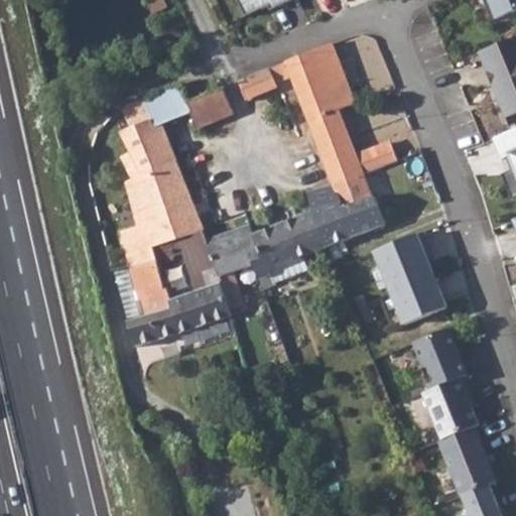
[(163,0),(151,0),(150,1),(156,12),(167,7),(163,0)]
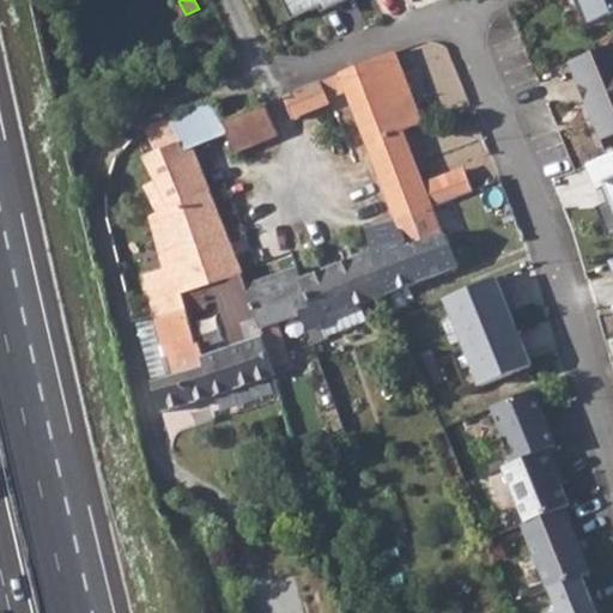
[(586,23),(575,0),(570,0),(582,25),(586,23)]
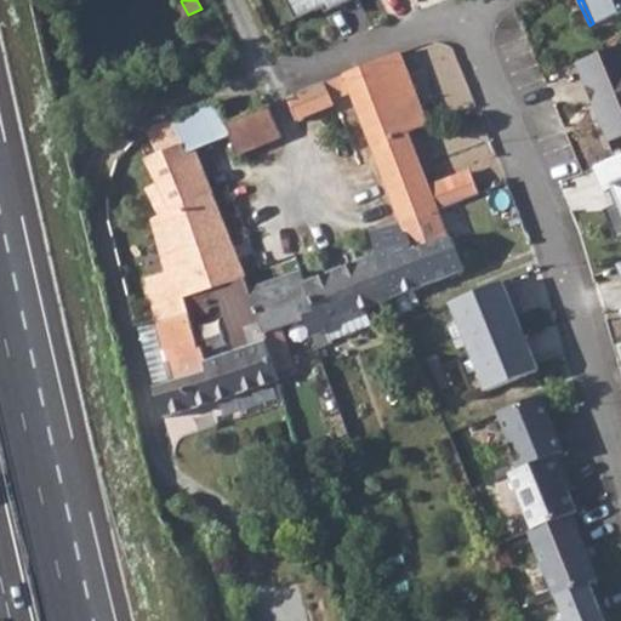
[(620,0),(582,0),(593,23),(620,10),(620,0)]
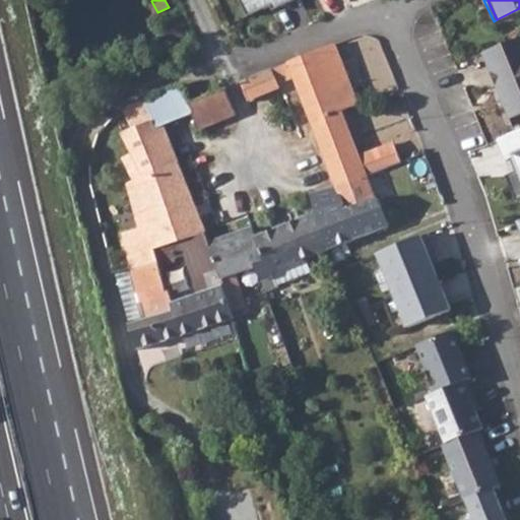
[(507,119),(519,113),(519,37),(481,52),(485,63),(488,68),(493,67),(500,86),(495,87),(507,119)]
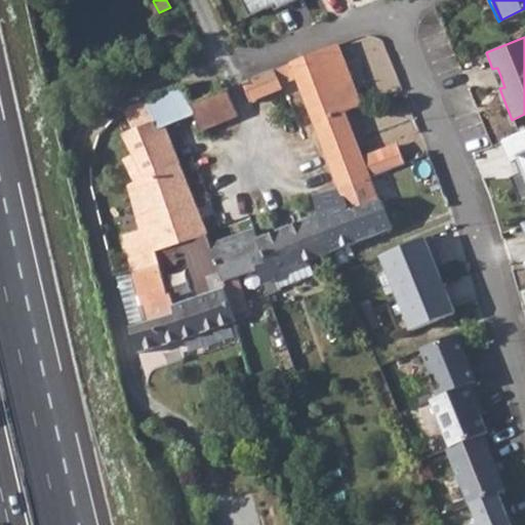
[(247,80),(243,82),(251,104),(284,90),(283,85),(297,79),(339,191),(314,196),(319,215),(318,217),(332,252),(381,233),(393,229),(384,206),(380,207),(350,125),(348,125),(344,112),(361,105),(337,42),(247,80)]
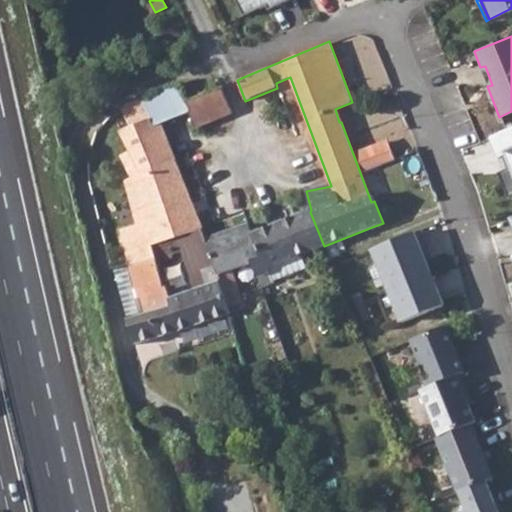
[(492,85),(485,66),(480,67),(487,86),(492,85)]
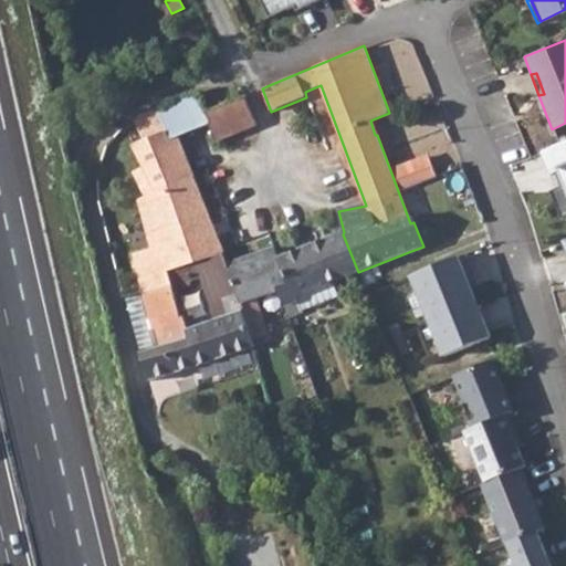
[(197,92),(178,100),(191,133),(209,125),(211,124),(206,109),(197,92)]
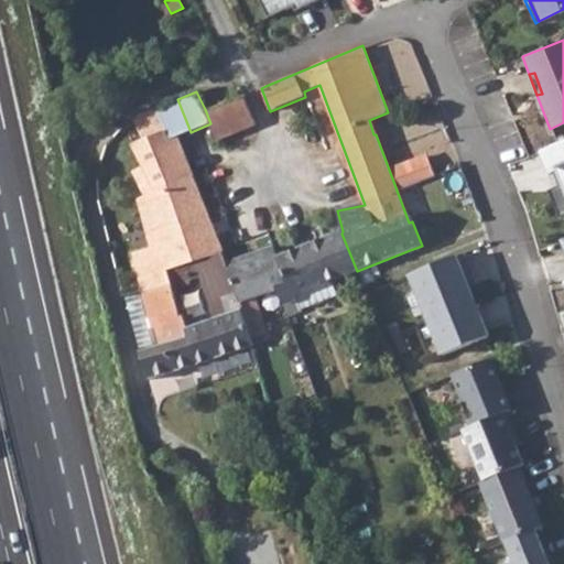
[(239,96),(205,109),(210,123),(208,125),(215,141),(257,125),(243,94),(239,96)]
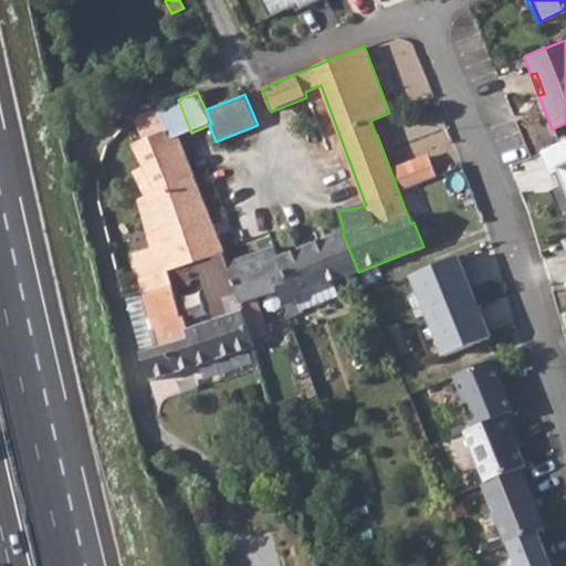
[(178,100),(156,108),(167,130),(171,140),(178,138),(191,133),(178,100)]
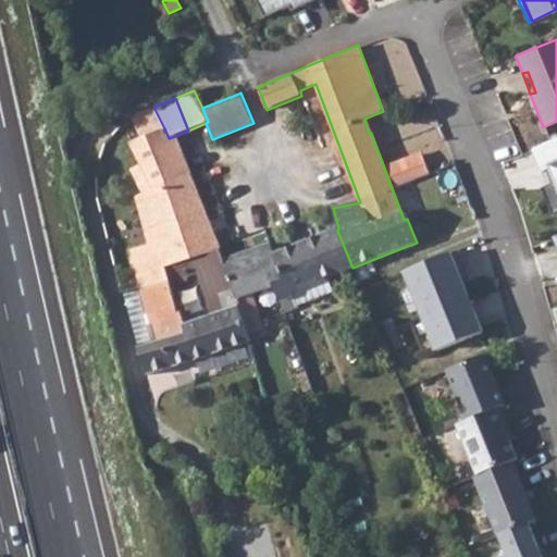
[(164,128),(131,141),(155,188),(135,197),(148,246),(132,249),(140,284),(141,289),(171,282),(166,268),(220,250),(218,245),(185,162),(175,136),(169,138),(164,128)]
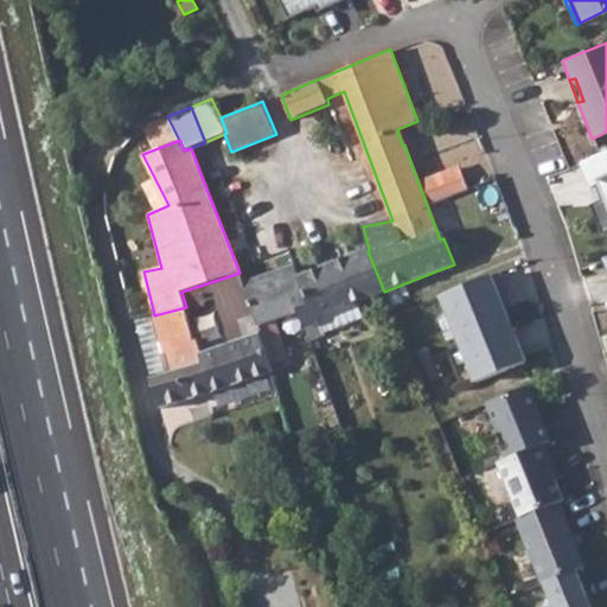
[(606,149),(579,161),(588,185),(599,181),(605,197),(587,203),(592,215),(598,232),(606,228),(606,149)]
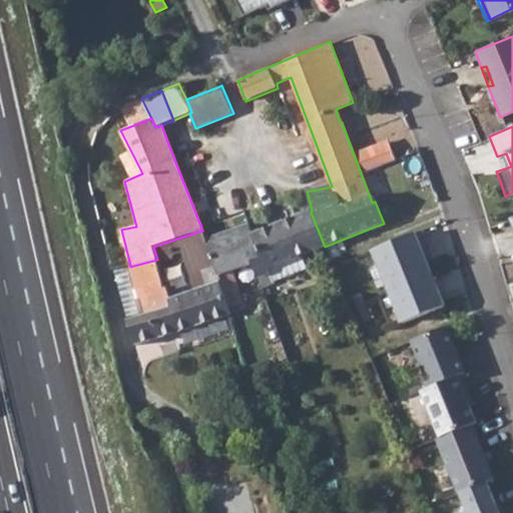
[(262,261),(252,264),(263,289),(276,284),(276,283),(270,268),(325,246),(311,212),(310,210),(253,232),(250,233),(262,261)]
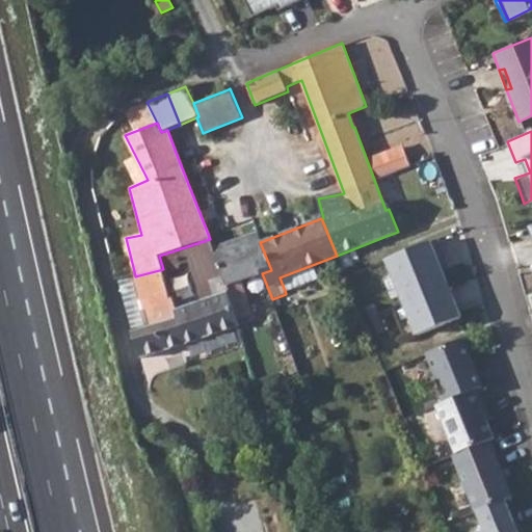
[(260,232),(213,248),(230,293),(228,294),(236,319),(250,314),(239,282),(262,273),(271,270),(260,242),(263,241),(260,232)]
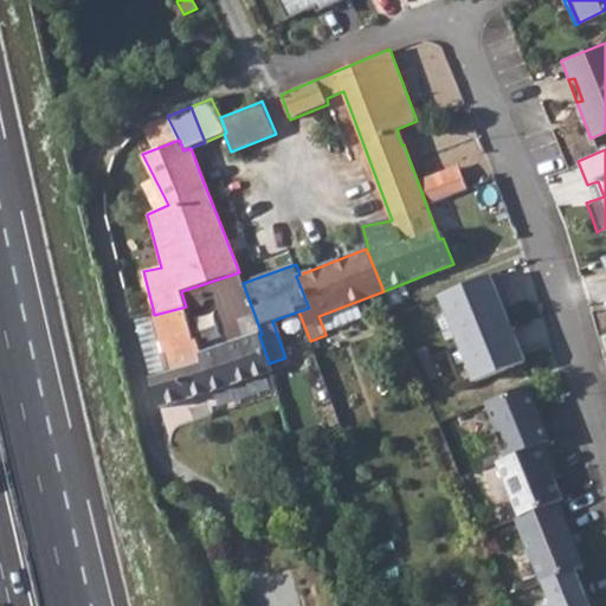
[(186,307),(154,315),(156,326),(160,333),(159,341),(165,353),(168,353),(174,371),(150,378),(160,407),(272,373),(259,335),(262,334),(243,283),(239,272),(181,291),(186,307)]
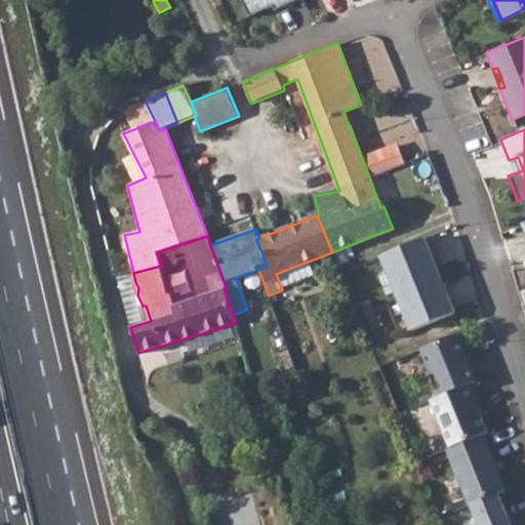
[(431,237),(381,257),(411,331),(454,313),(444,289),(435,267),(430,253),(436,251),(431,237)]
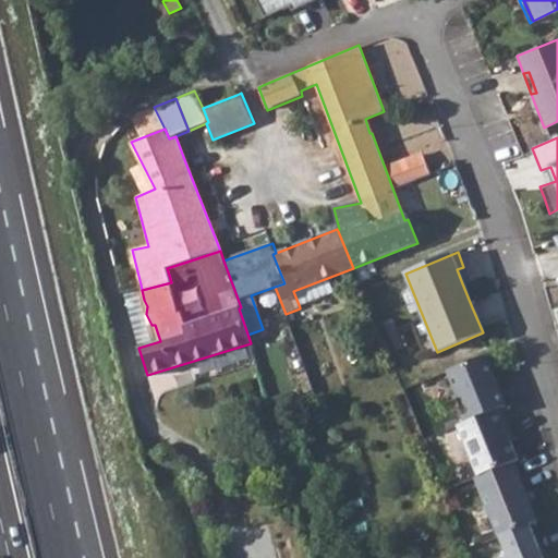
[(457,269),(462,283),(470,281),(463,267),(457,269)]
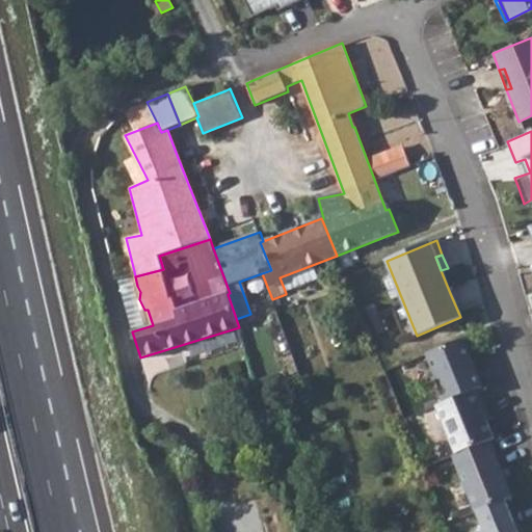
[(360,312),(371,338),(384,333),(374,306),(360,312)]
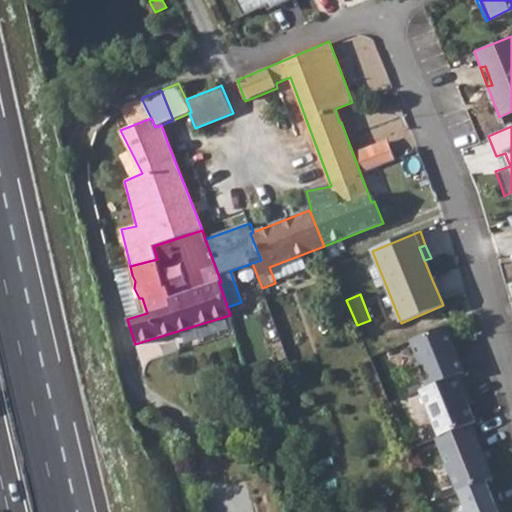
[(411,340),(430,386),(460,374),(463,373),(452,346),(444,326),(411,340)]
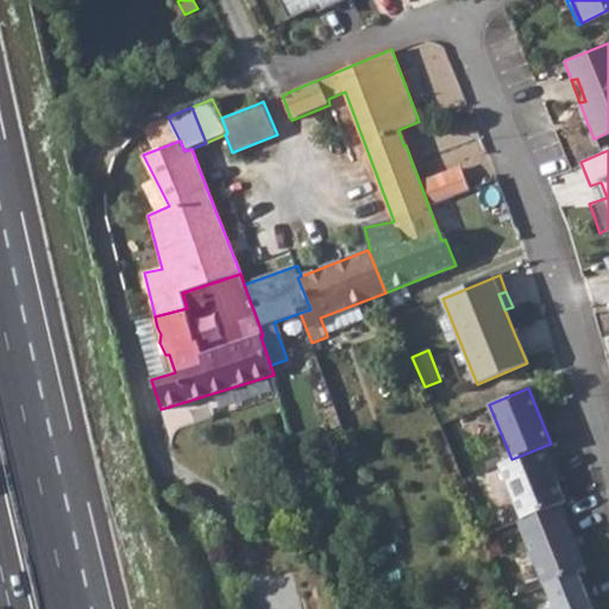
[(565,502),(556,481),(551,465),(556,464),(552,454),(547,445),(512,459),(498,464),(521,520),(558,504),(565,502)]
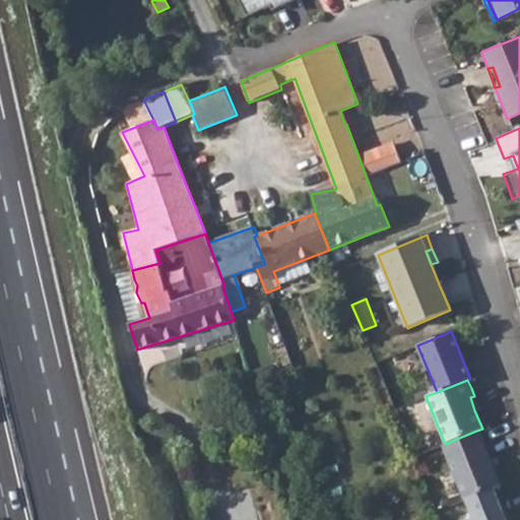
[(479,408),(474,396),(470,397),(474,410),(479,408)]
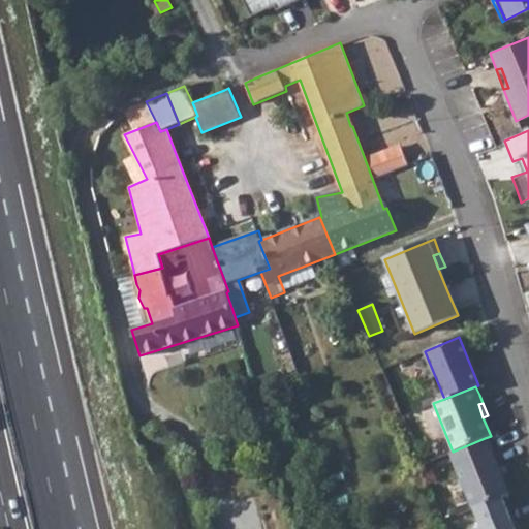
[(485,438),(453,452),(450,452),(473,508),(501,497),(508,494),(496,466),(491,453),(490,453),(485,438)]
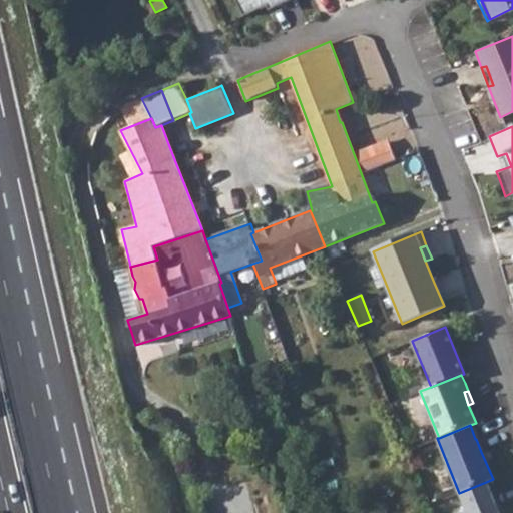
[(498,512),(494,502),(486,482),(459,493),(467,512),(498,512)]
